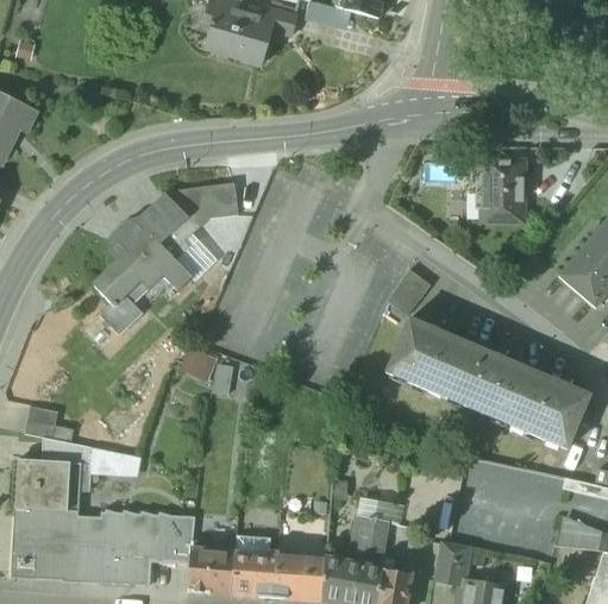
[(210,0),(204,20),(212,23),(205,45),(261,63),(271,29),(292,35),(298,16),(269,7),(265,18),(233,7),(236,0),(210,0)]
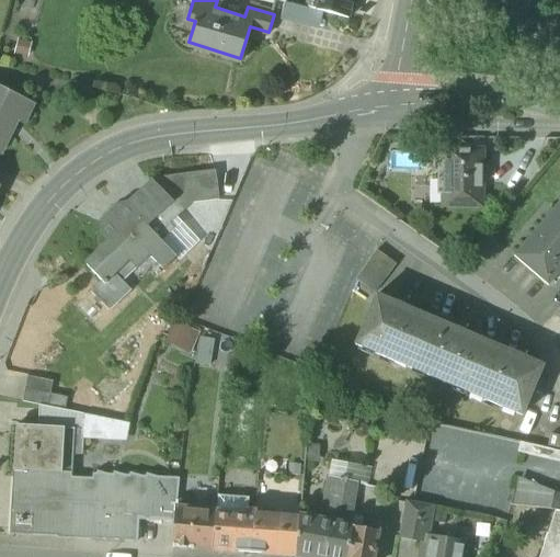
[(313,0),(306,0),(306,2),(312,4),(312,6),(350,14),(353,0),(313,0)]
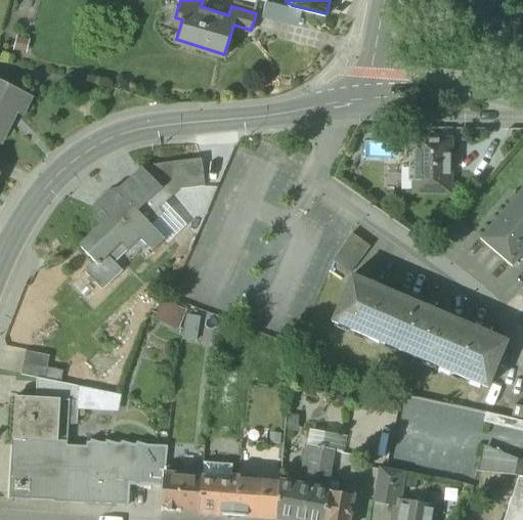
[(0,77),(0,139),(1,140),(16,110),(22,113),(32,94),(0,77)]
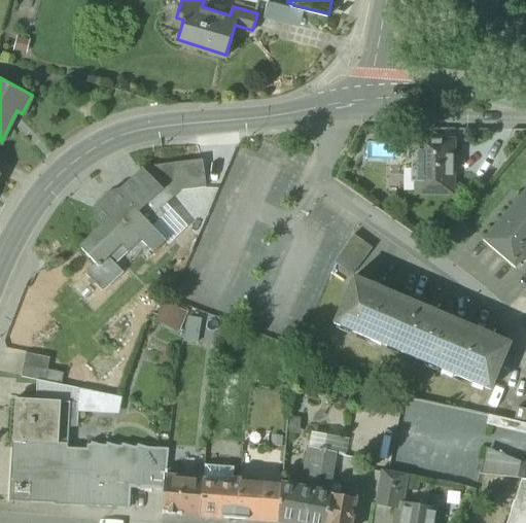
[(453,138),(417,138),(417,189),(452,189),(453,138)]
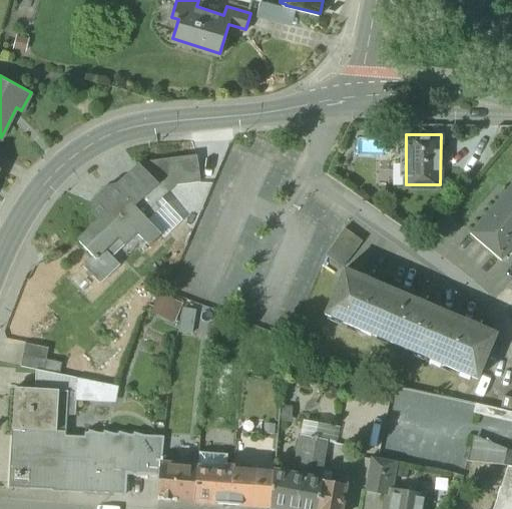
[(196,153),(143,160),(117,183),(108,185),(93,199),(93,209),(101,217),(79,238),(93,253),(83,264),(100,281),(119,262),(105,247),(118,235),(124,240),(135,229),(149,243),(161,232),(147,217),(160,206),(155,201),(176,182),(200,179),(196,153)]
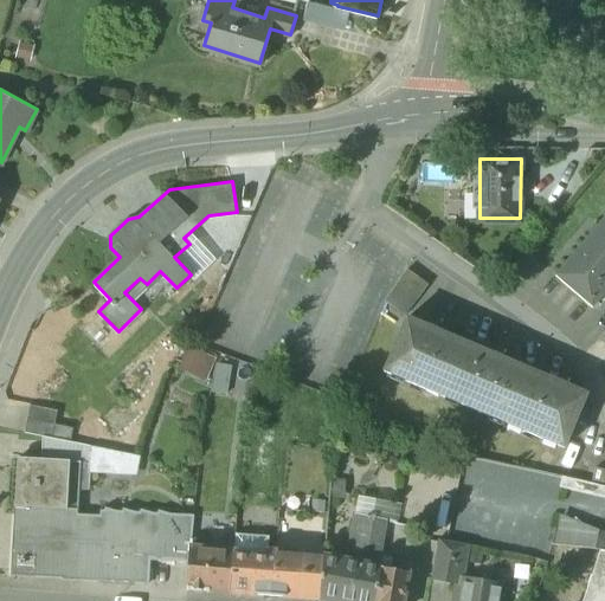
[(604,215),(557,273),(592,304),(604,289),(604,215)]
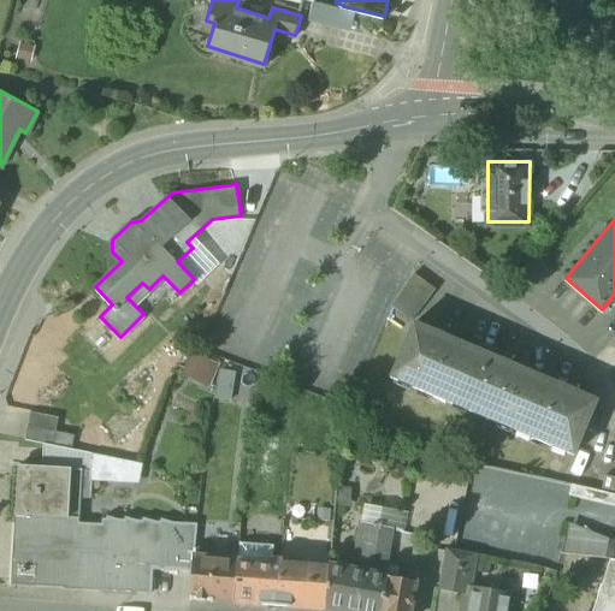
[(414,271),(392,303),(412,318),(436,286),(414,271)]
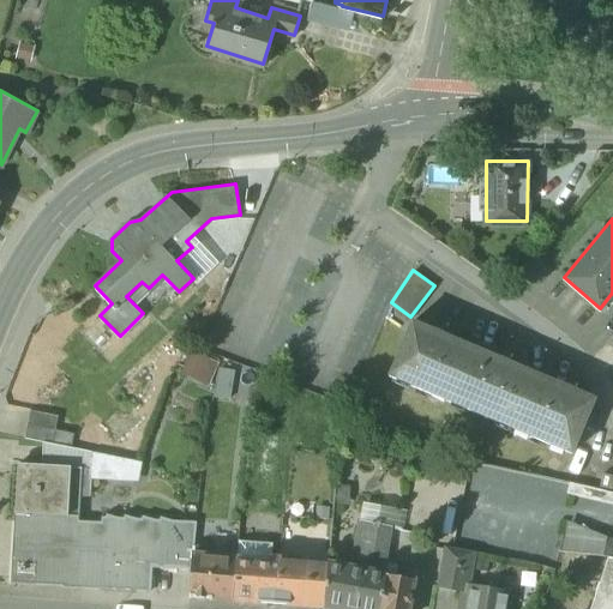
[(594,397),(413,320),(390,374),(572,450),(594,397)]
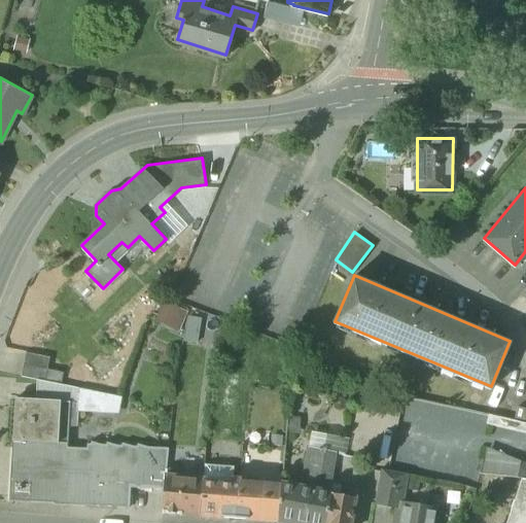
[(50,355),(26,350),(24,361),(48,367),(50,355)]
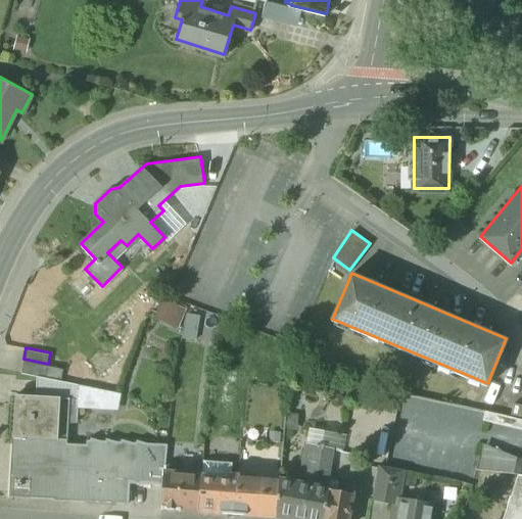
[(48,364),(24,359),(21,371),(37,375),(50,377),(61,379),(63,367),(48,364)]
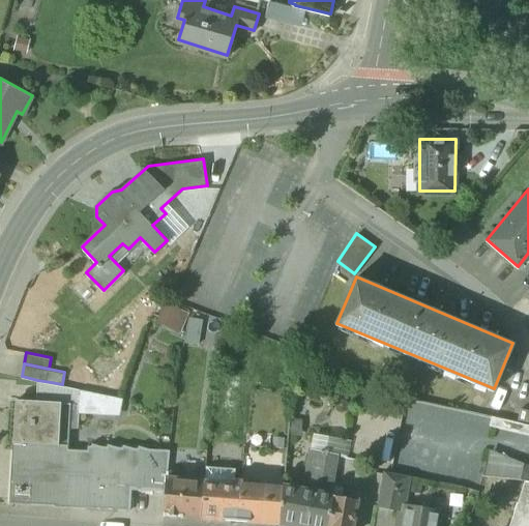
[(51,382),(37,380),(36,400),(20,399),(18,441),(68,444),(69,426),(77,427),(78,412),(79,402),(49,400),(51,382)]
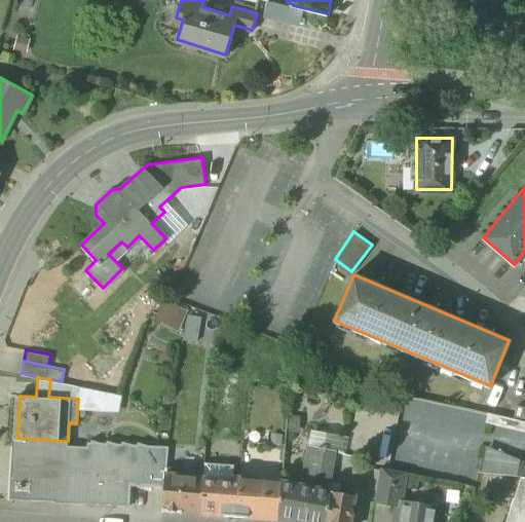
[(62,381),(50,379),(48,397),(78,399),(79,385),(62,381)]
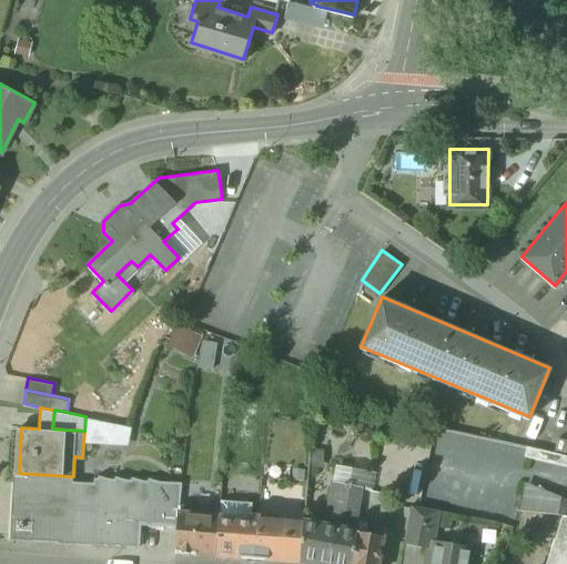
[(132,425),(85,416),(84,431),(83,442),(129,444),(132,425)]
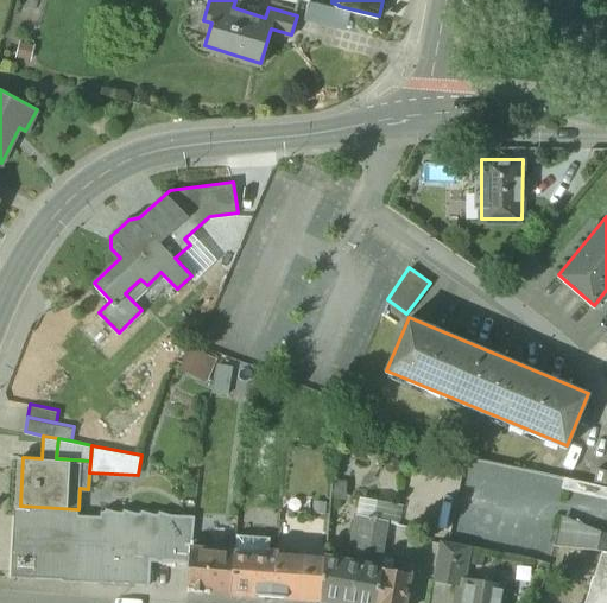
[(606,468),(598,467),(595,478),(606,482),(606,468)]
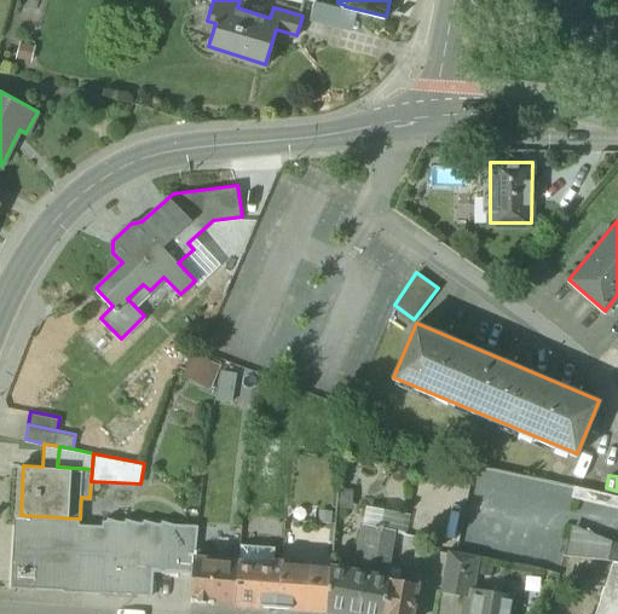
[(80,519),(21,515),(18,579),(65,581),(64,589),(104,590),(155,592),(157,566),(195,569),(196,549),(200,523),(104,516),(103,525),(80,525),(80,519)]
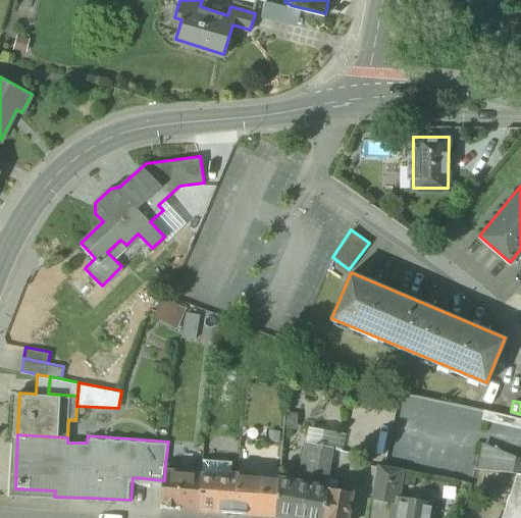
[(317,443),(308,442),(308,441),(307,441),(299,481),(327,486),(329,477),(332,460),(334,447),(334,446),(331,445),(331,446),(322,444),(323,442),(318,441),(317,443)]
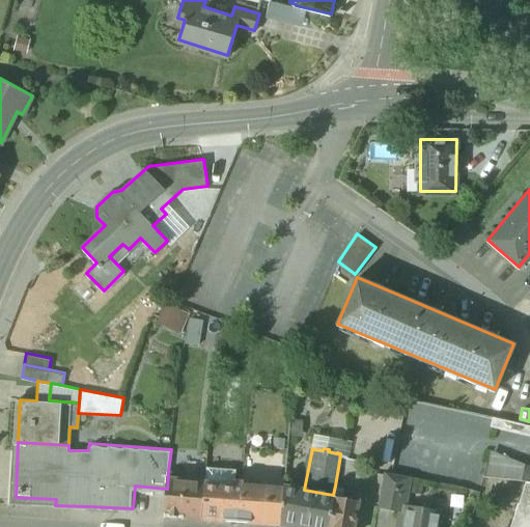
[(360,458),(340,454),(338,468),(347,470),(354,471),(357,474),(360,458)]
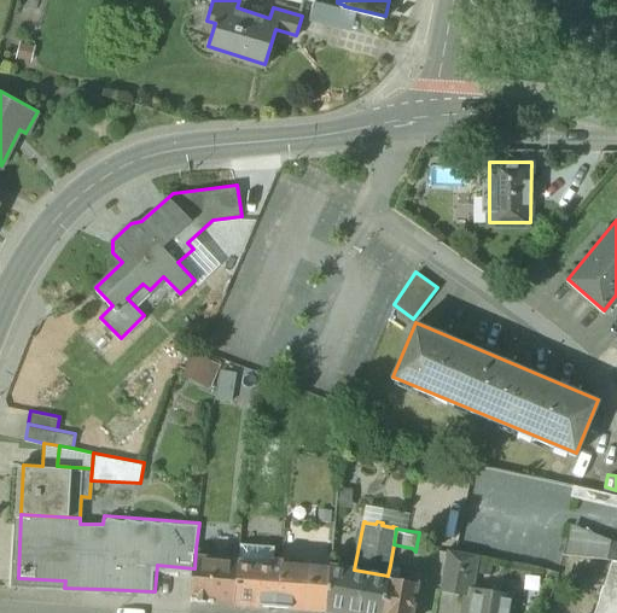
[(612,539),(566,536),(563,553),(607,558),(612,539)]
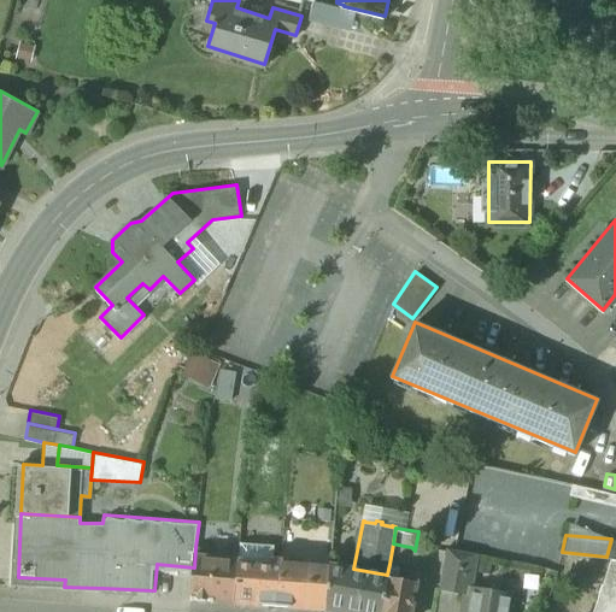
[(274,543),(240,541),(239,557),(238,563),(271,565),(271,557),(273,557),(274,543)]
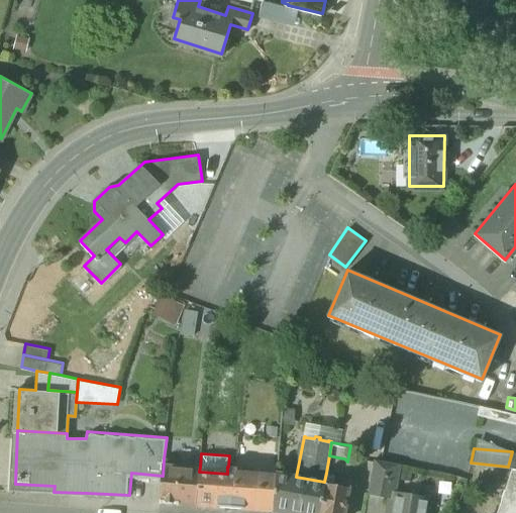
[(338,457),(329,455),(326,473),(335,474),(338,457)]
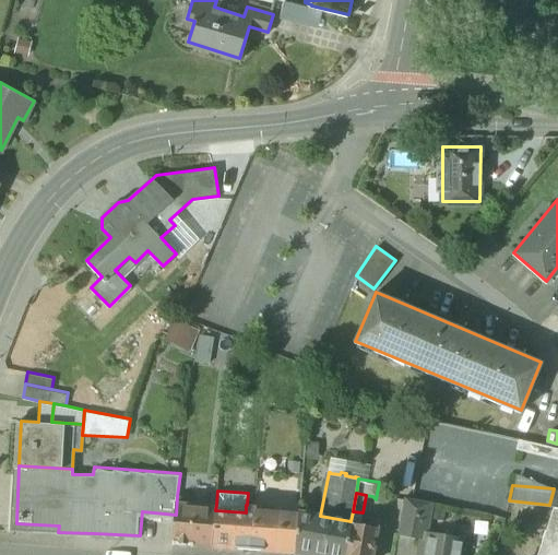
[(431,500),(404,495),(398,533),(423,538),(425,530),(426,530),(431,500)]
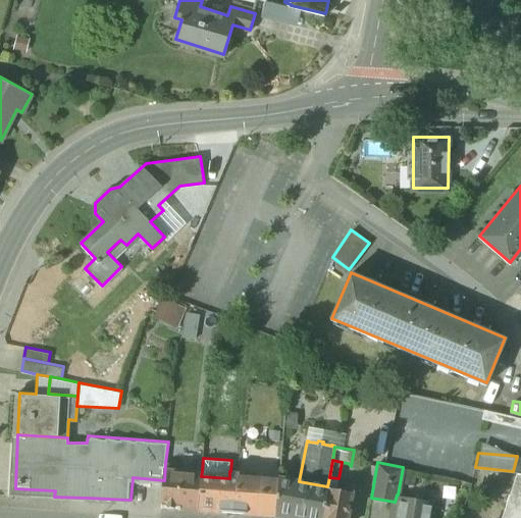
[(183,464),(165,463),(164,480),(161,505),(198,508),(201,476),(202,471),(183,470),(183,464)]
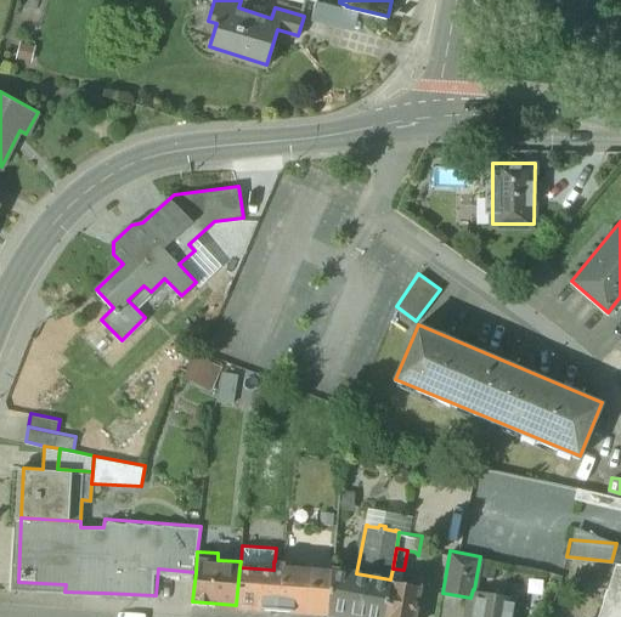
[(274,570),(240,567),(236,605),(281,609),(284,567),(284,562),(275,561),(274,561),(274,570)]
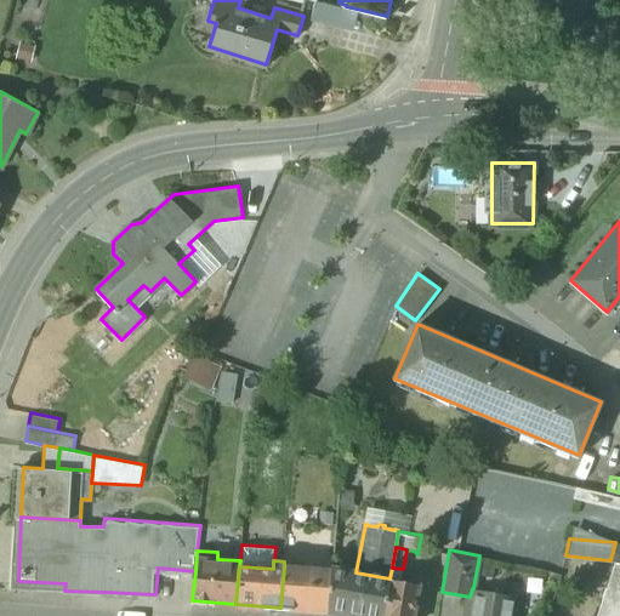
[(619,562),(615,562),(596,615),(619,615),(619,562)]
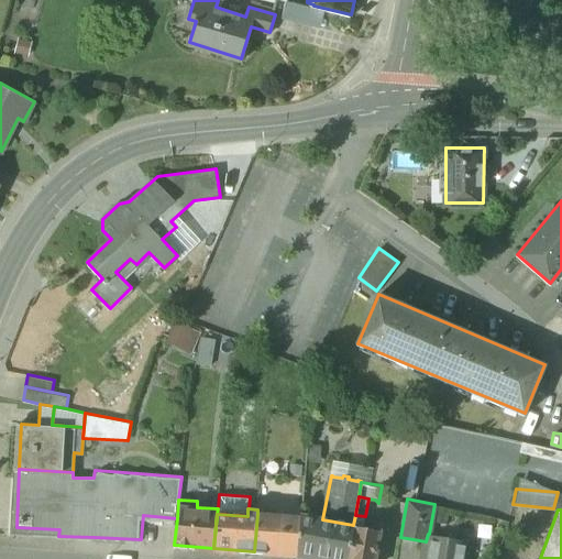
[(301,517),(257,514),(254,551),(297,555),(301,517)]
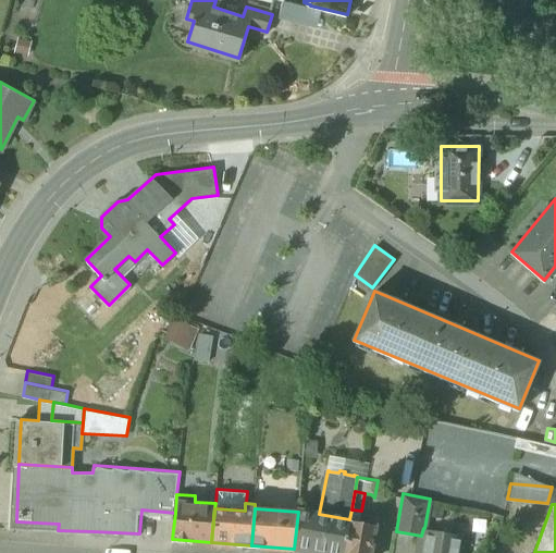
[(319,514),(298,510),(298,512),(294,549),(317,552),(343,552),(349,519),(319,514)]
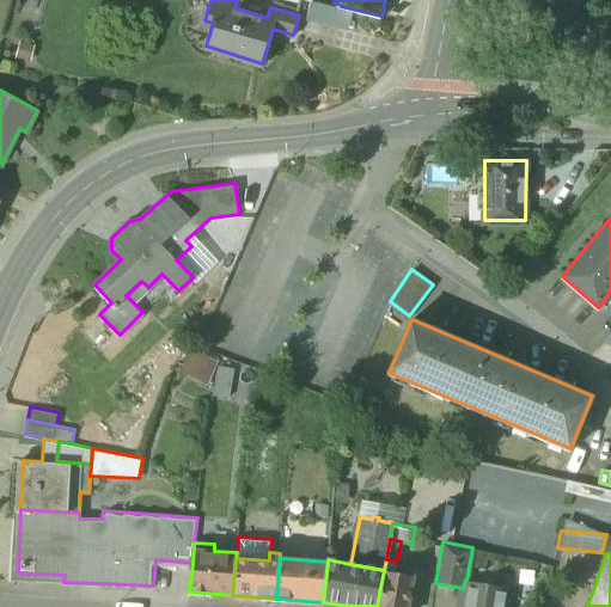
[(397,560),(386,559),(384,570),(377,606),(407,606),(413,575),(399,572),(402,562),(397,560)]
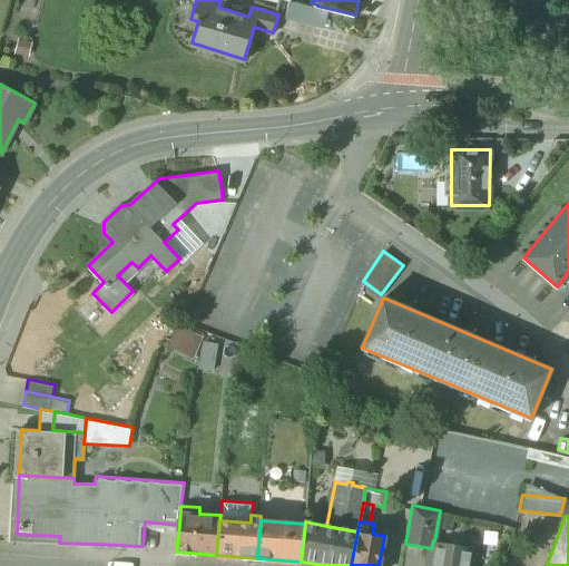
[(434,540),(433,540),(431,548),(428,565),(473,565),(474,562),(468,560),(470,547),(434,540)]
